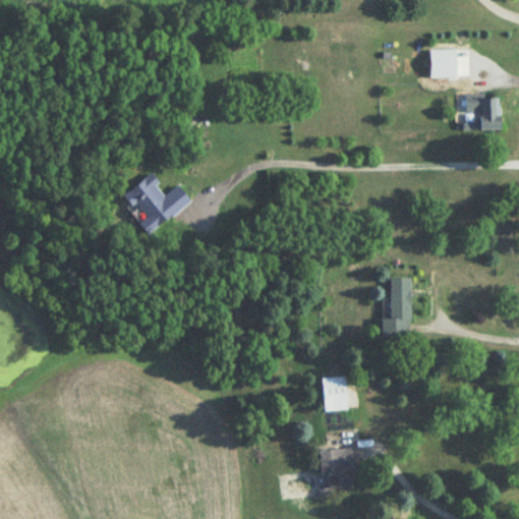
[(466,129),(502,127),(500,93),(466,95),(467,112),(480,111),(480,120),(465,121),(466,129)]
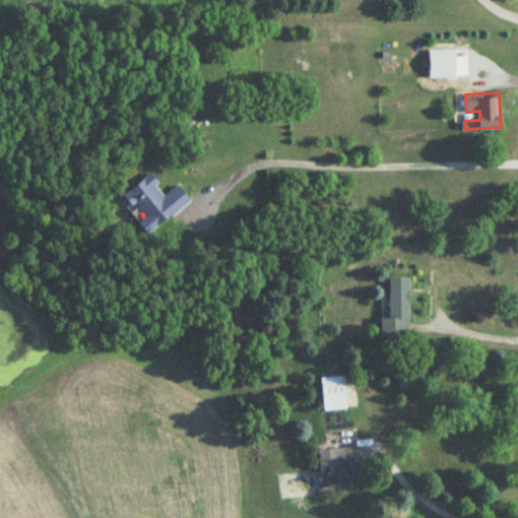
[(192,201),(180,185),(165,196),(156,185),(160,183),(152,173),(127,192),(146,217),(139,222),(148,235),(192,201)]
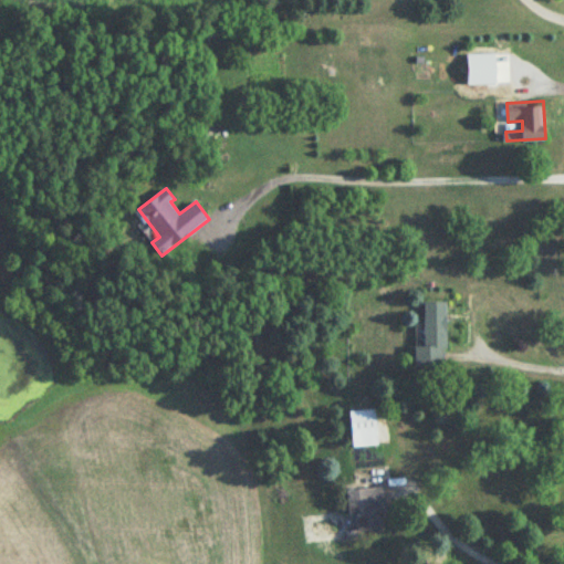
[(448,302),(426,302),(426,346),(416,346),(416,368),(448,368),(448,302)]
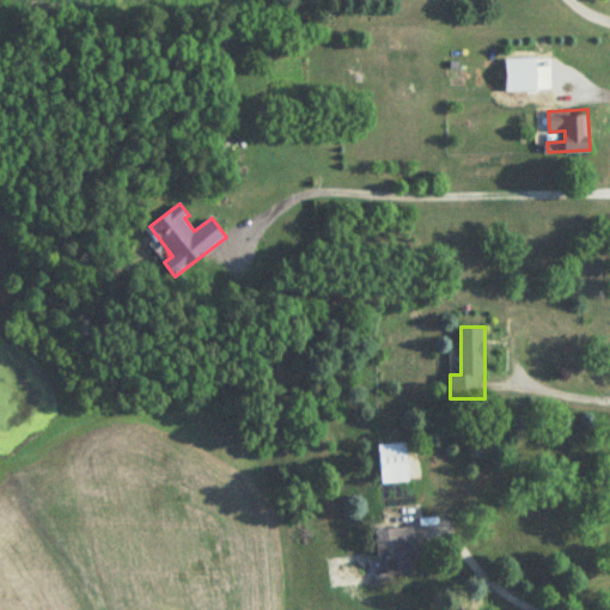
[(409,483),(409,444),(380,444),(380,483),(409,483)]
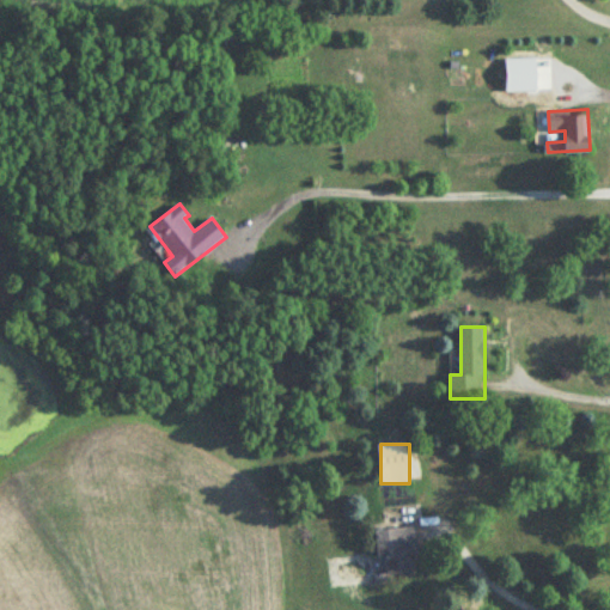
[(382,574),(416,573),(414,528),(379,529),(382,574)]
